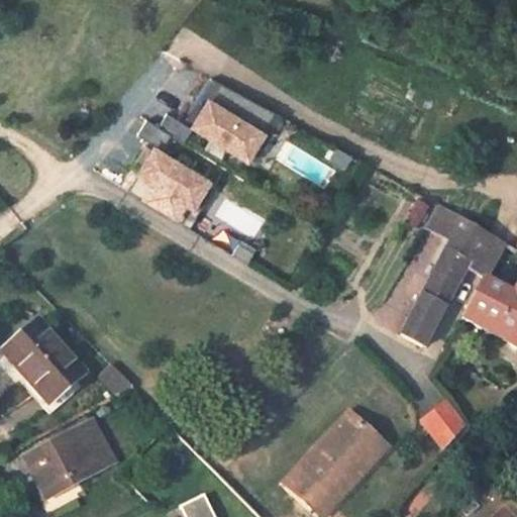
[(286,120),(209,87),(181,135),(254,177),(286,120)]
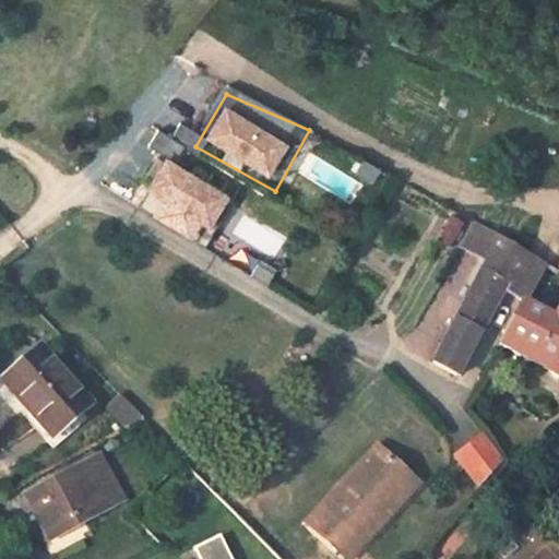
[(233,190),(163,153),(133,198),(203,237),(233,190)]
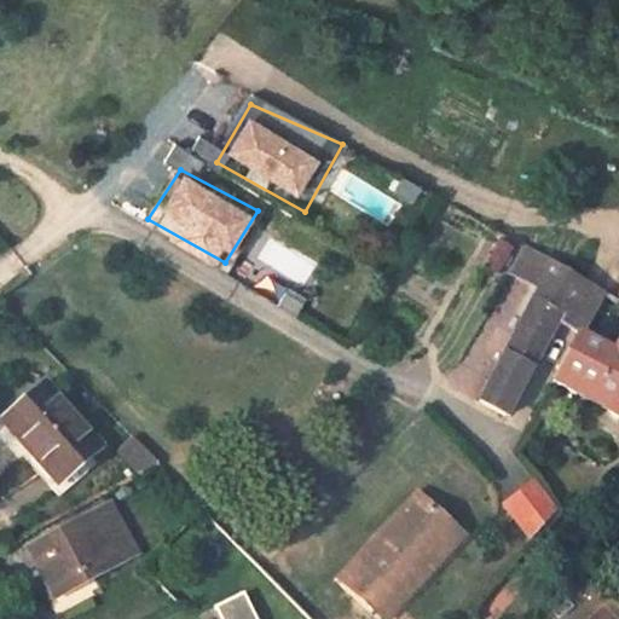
[(340,172),(331,194),(377,212),(386,191),(340,172)]
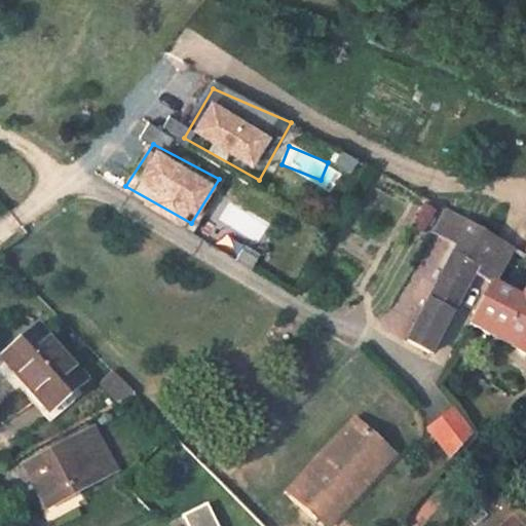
[(406,341),(429,353),(465,285),(491,234),(447,210),(435,231),(458,245),(406,341)]
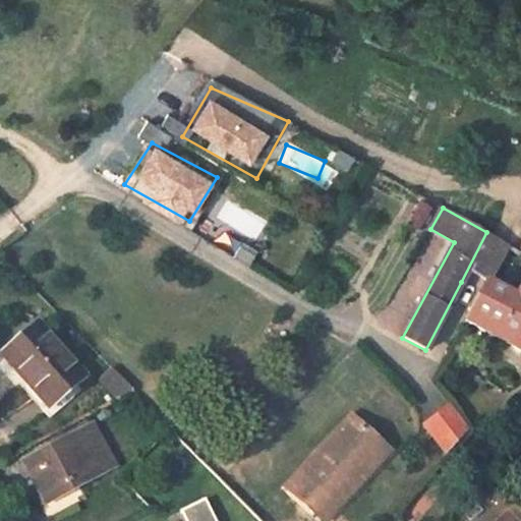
[(461,282),(480,291),(485,281),(490,272),(507,244),(486,232),(461,282)]
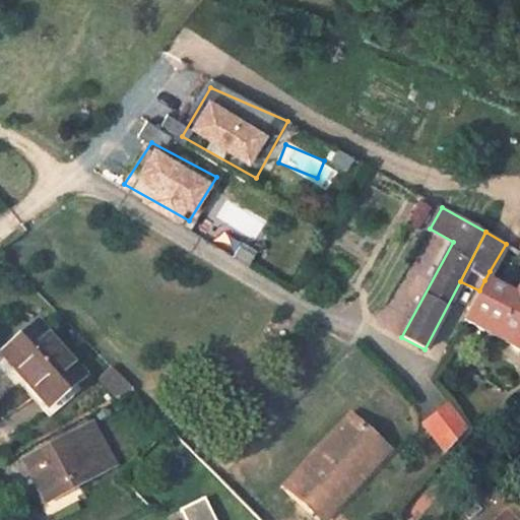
[(517,286),(490,271),(484,280),(512,296),(517,286)]
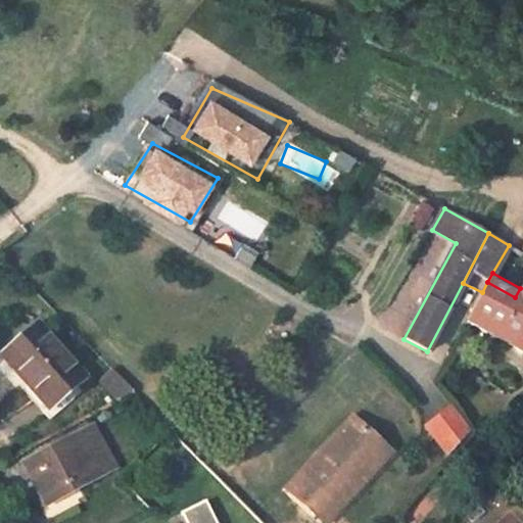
[(465,322),(522,354),(522,284),(520,288),(515,297),(487,282),(482,292),(465,322)]
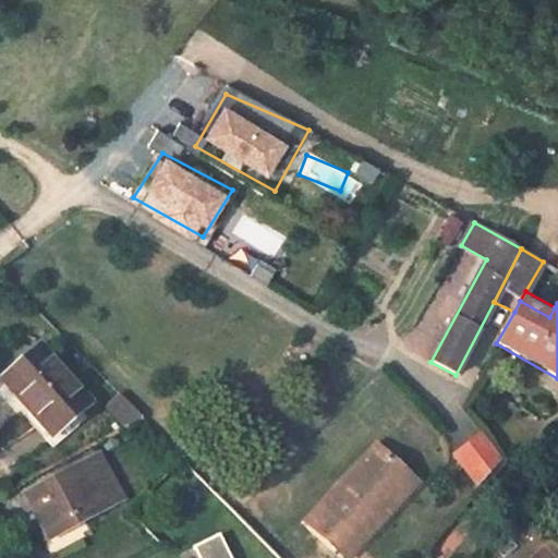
[(88,401),(38,347),(5,375),(29,402),(24,407),(50,436),(88,401)]
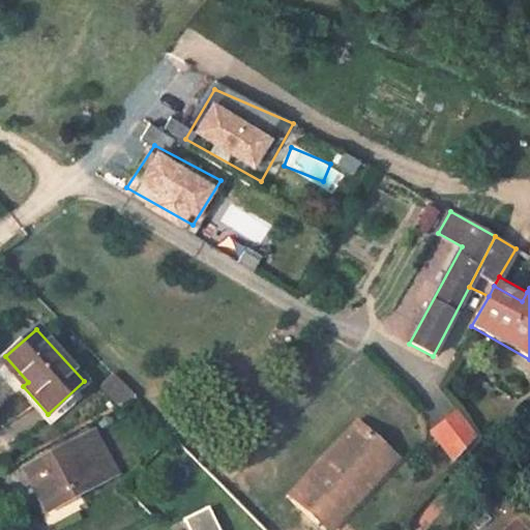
[(451,410),(424,430),(447,461),(475,441),(451,410)]
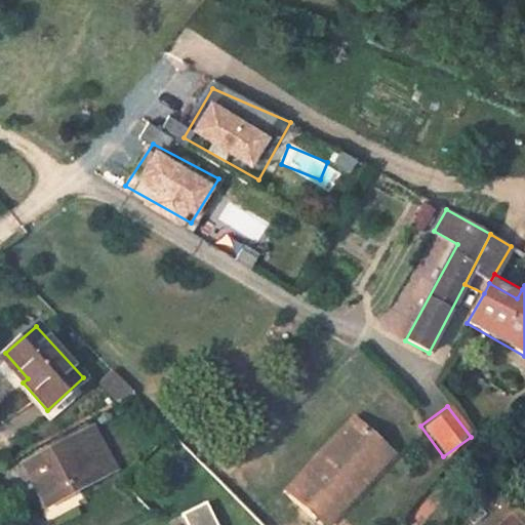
[(392,455),(353,420),(288,490),(318,520),(363,472),(370,479),(392,455)]
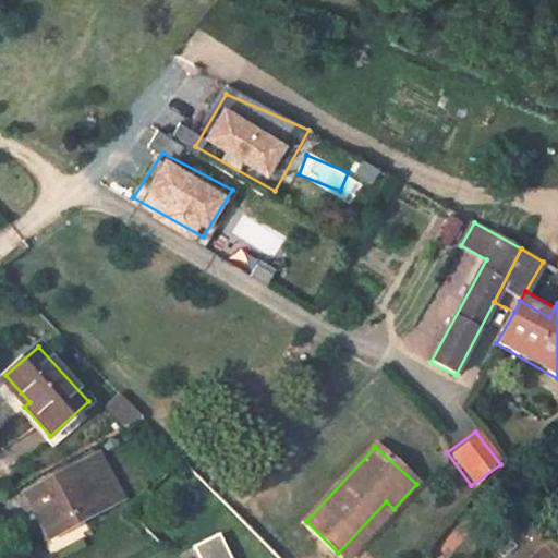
[(97,459),(25,497),(44,533),(77,516),(82,523),(120,504),(97,459)]
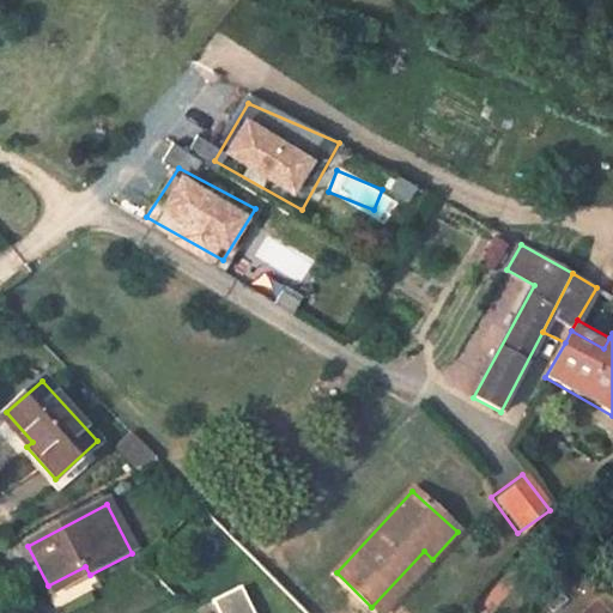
[(371,607),(378,612),(382,612),(432,559),(424,551),(371,607)]
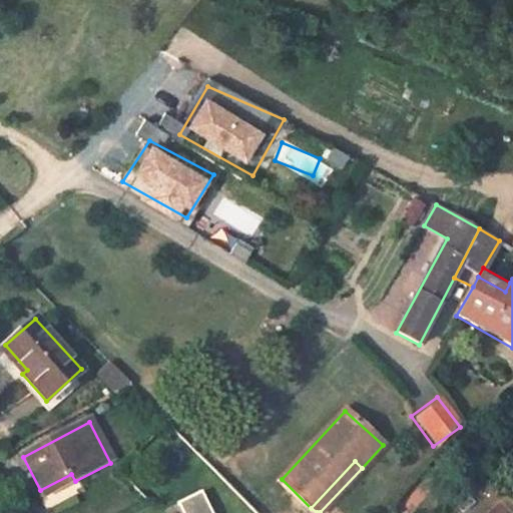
[(40,490),(44,498),(75,481),(71,474),(40,490)]
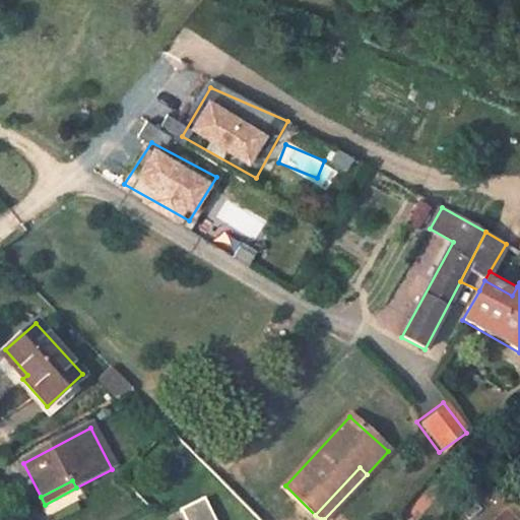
[(214,519),(204,501),(181,514),(183,519),(214,519)]
